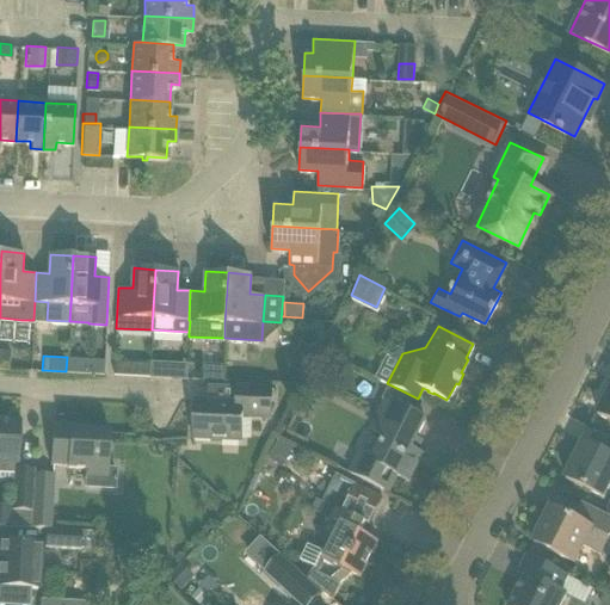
[(103,372),(104,358),(85,357),(85,372),(103,372)]
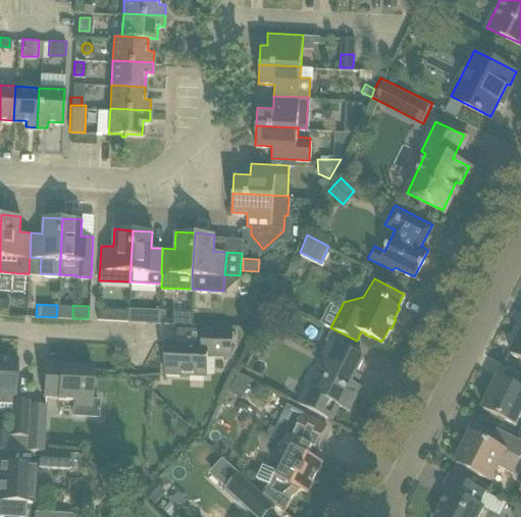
[(97,317),(112,318),(113,308),(98,307),(97,317)]
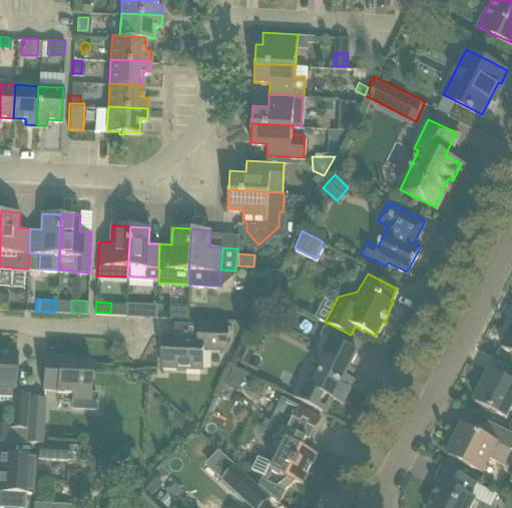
[(143,302),(143,315),(156,316),(157,303),(143,302)]
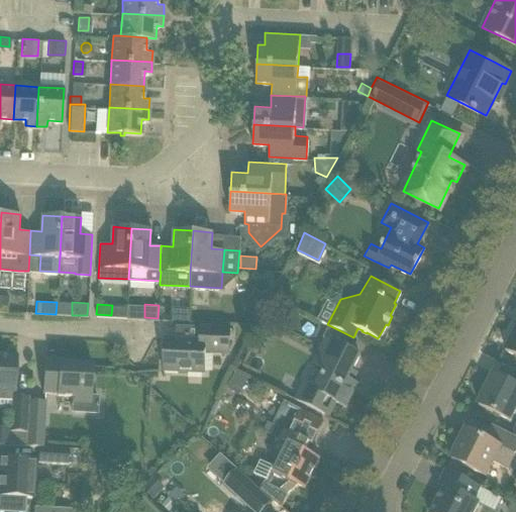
[(230,325),(220,325),(200,324),(199,338),(165,337),(164,368),(204,370),(205,350),(228,351),(230,325)]
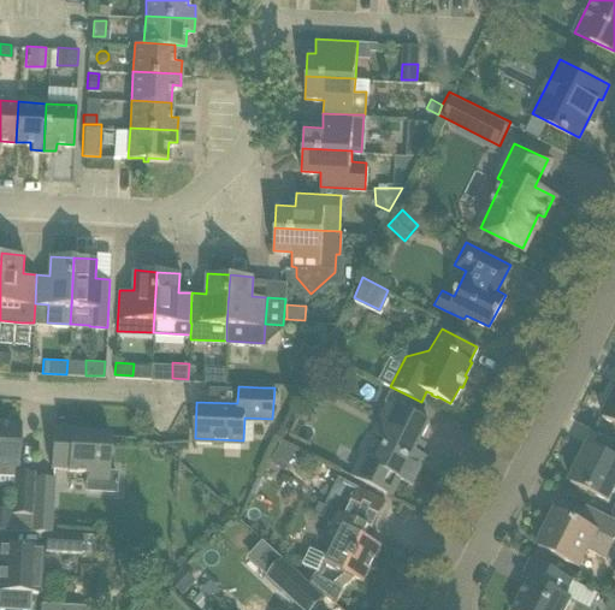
[(614,386),(602,413),(614,419),(614,386)]
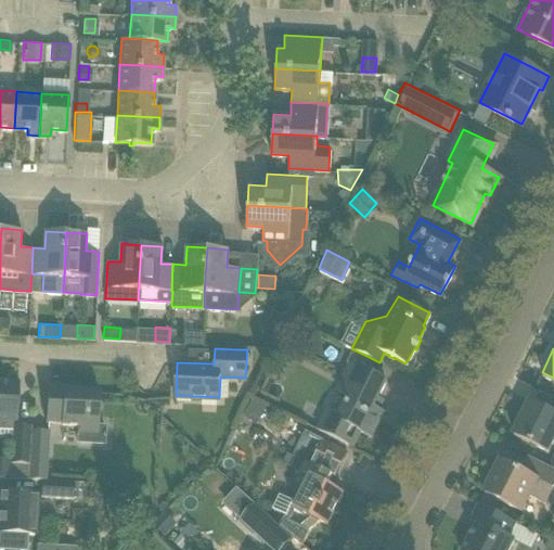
[(325,406),(316,426),(350,444),(358,429),(371,435),(384,410),(377,407),(383,397),(377,395),(385,380),(350,361),(336,389),(348,395),(339,412),(325,406)]
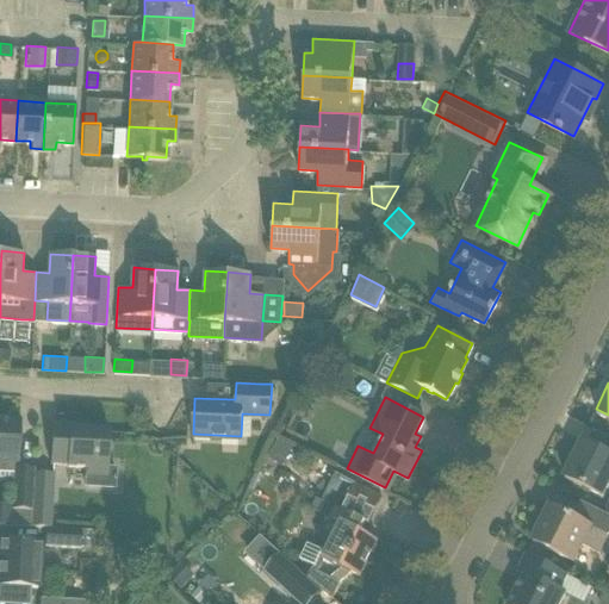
[(32,524),(35,469),(36,467),(17,466),(20,419),(0,417),(0,477),(13,478),(12,503),(11,523),(32,524)]
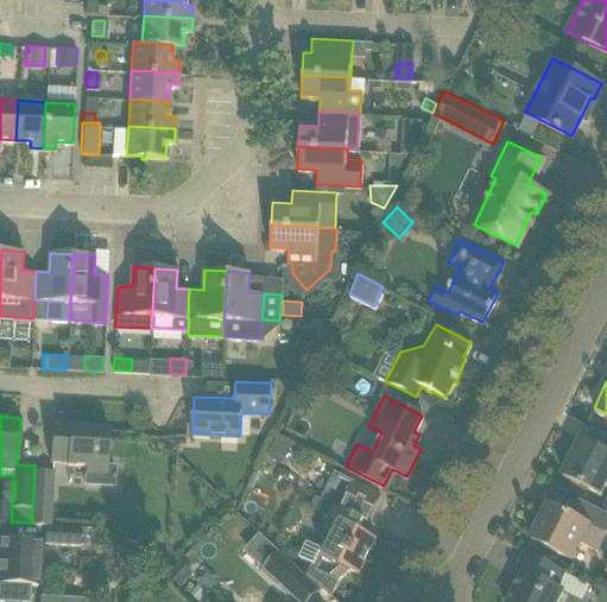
[(107,466),(107,451),(108,428),(75,426),(75,422),(52,420),(51,444),(50,461),(67,462),(67,463),(107,466)]
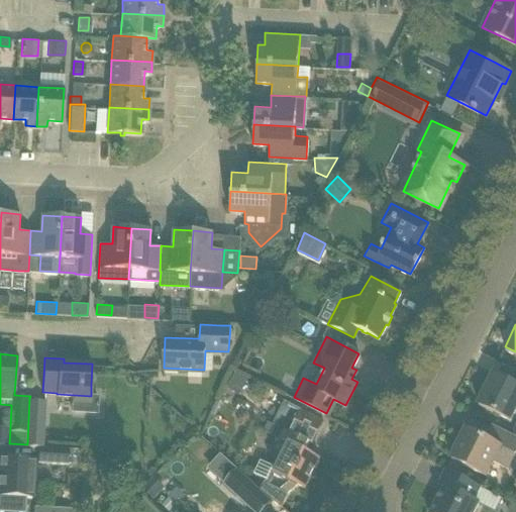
[(234,369),(226,385),(238,392),(247,377),(234,369)]
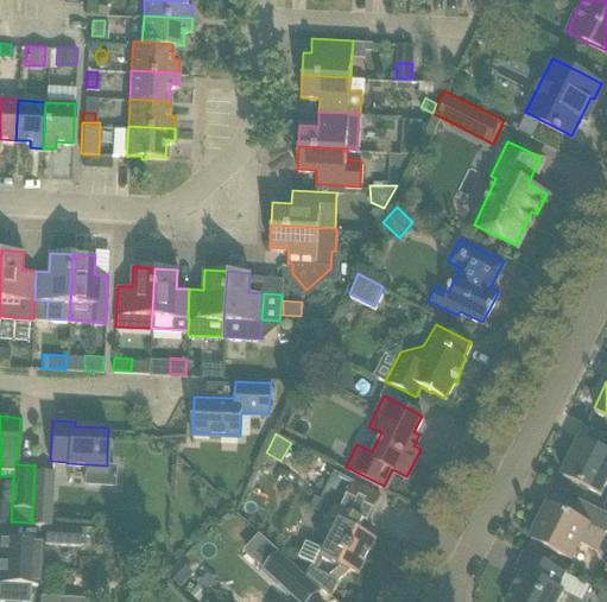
[(606,448),(606,449),(580,436),(562,471),(600,490),(606,476),(606,448)]
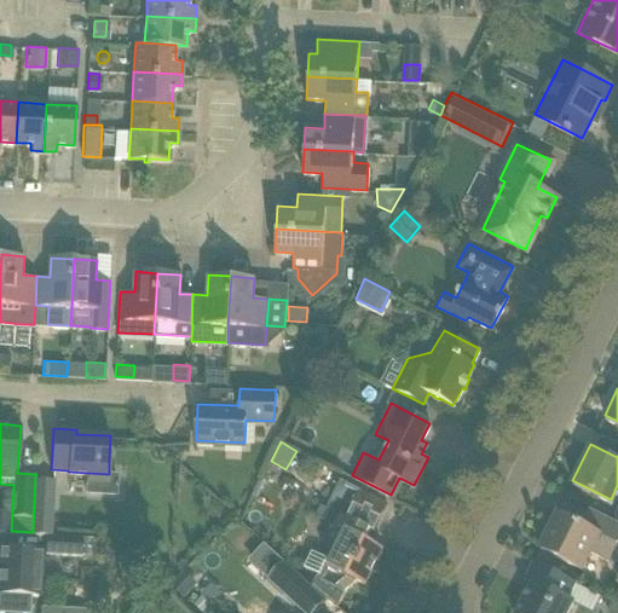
[(53,478),(35,476),(33,532),(51,533),(53,478)]
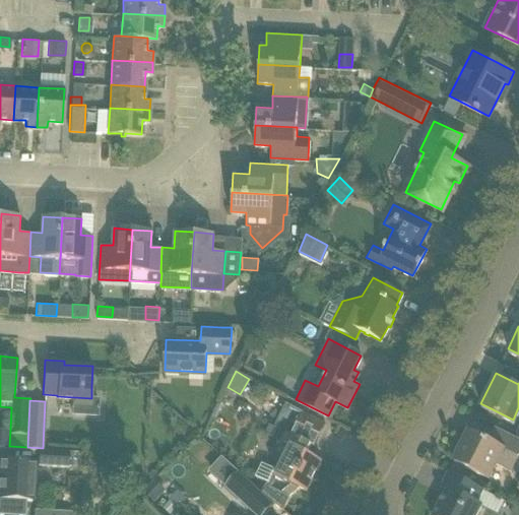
[(264,461),(257,473),(266,478),(261,490),(283,509),(289,496),(300,488),(306,491),(321,460),(307,453),(311,444),(314,446),(325,423),(303,411),(292,434),(285,432),(281,440),(290,445),(279,467),(274,466),(264,461)]
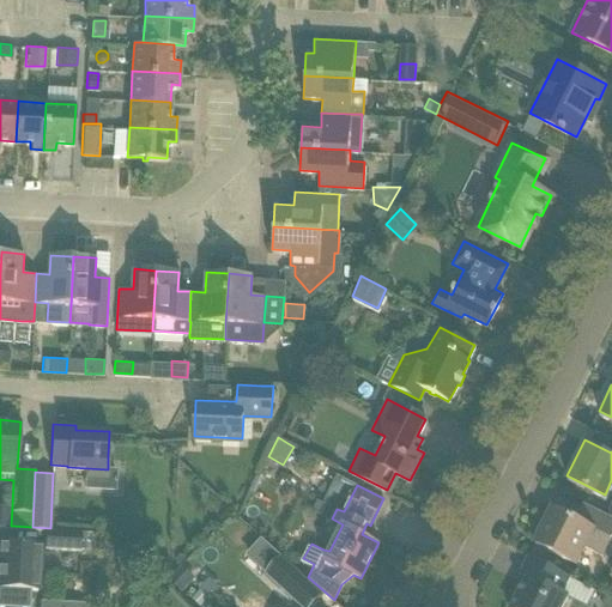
[(534,540),(556,551),(576,560),(583,545),(601,553),(611,530),(611,514),(605,510),(586,501),(585,502),(589,504),(581,520),(552,505),(534,540)]
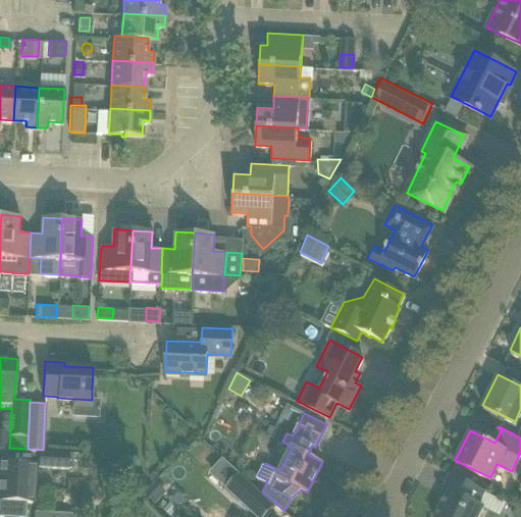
[(0,447),(9,448),(10,430),(0,429),(0,447)]
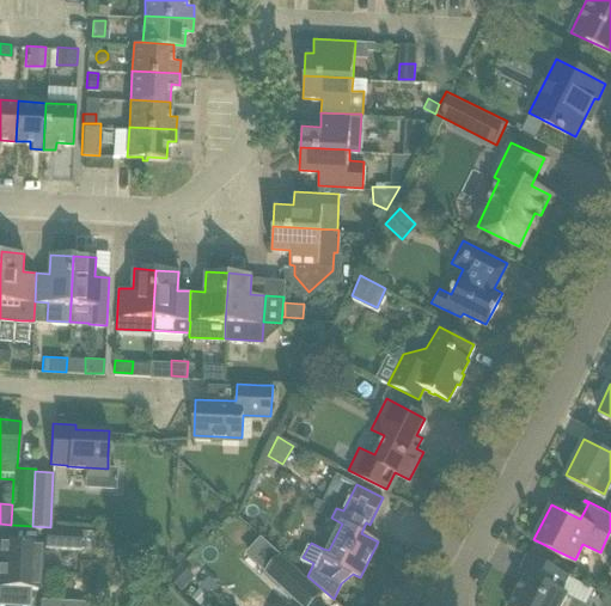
[(83,532),(48,530),(47,548),(81,550),(83,532)]
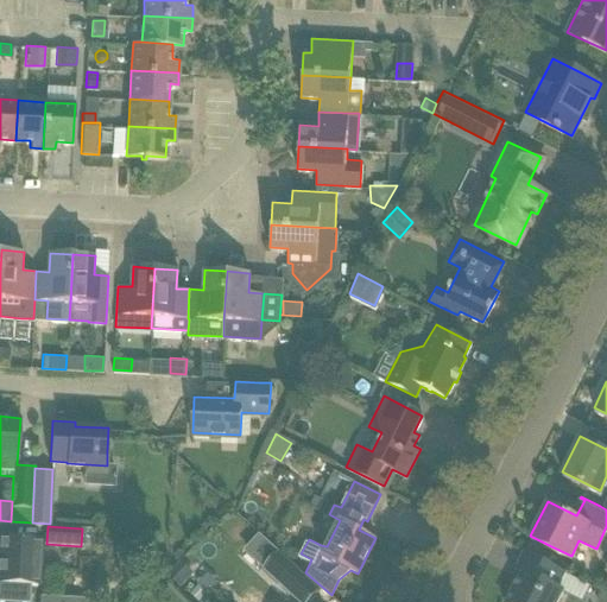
[(0,600),(27,601),(29,584),(37,584),(39,539),(0,538),(0,600)]
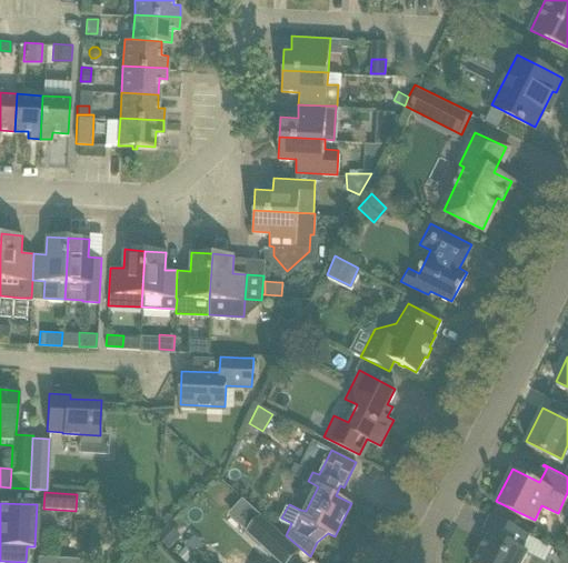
[(260,513),(246,529),(282,562),(285,562),(299,549),(260,513)]
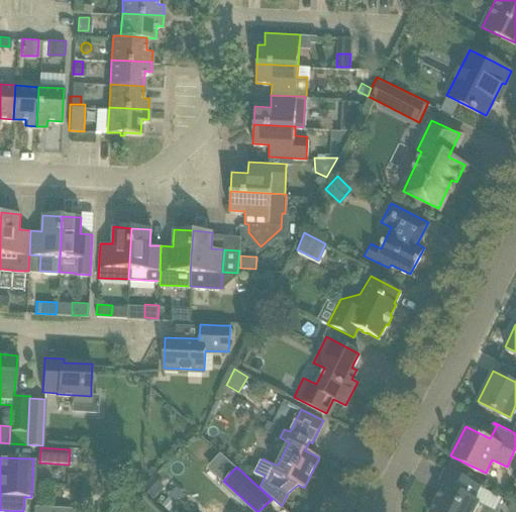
[(472,511),(473,511),(479,501),(473,498),(480,484),(445,467),(438,481),(443,484),(428,511),(472,511)]
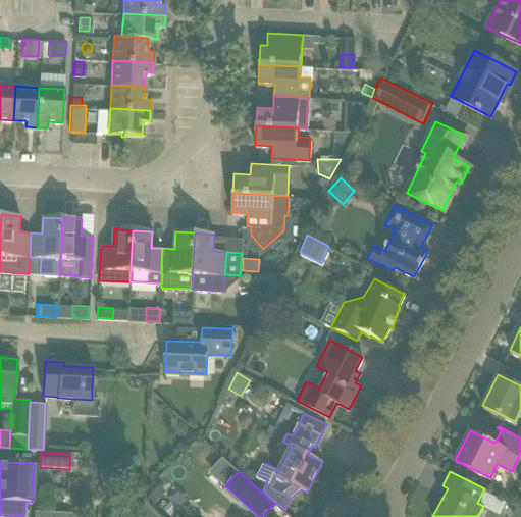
[(154,479),(143,490),(154,502),(165,490),(154,479)]
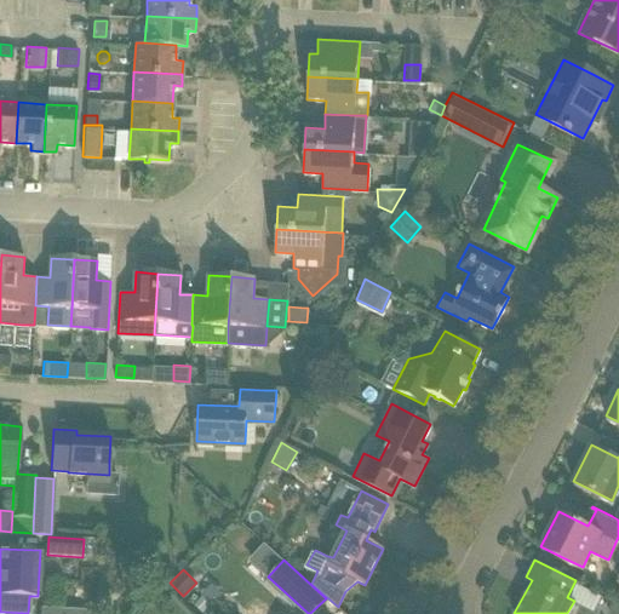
[(202,592),(194,601),(204,610),(212,601),(202,592)]
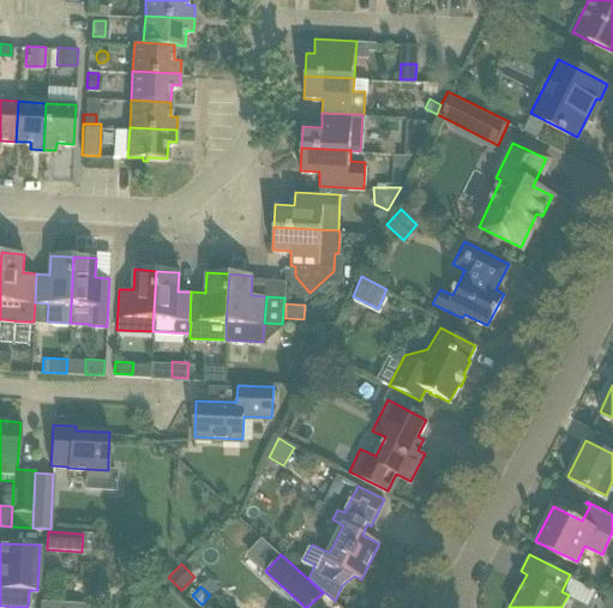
[(612,607),(612,599),(606,595),(602,602),(604,607),(612,607)]
